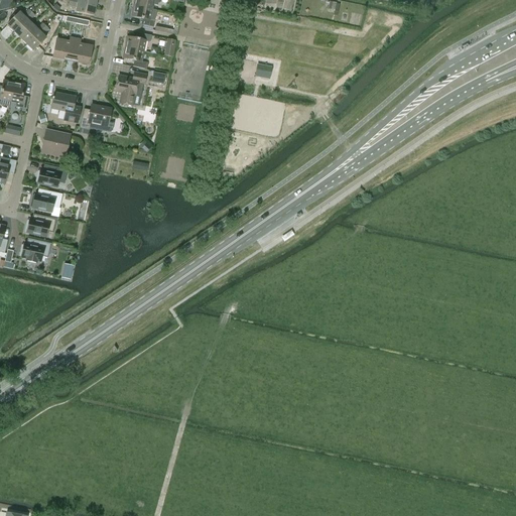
[(134,0),(133,6),(153,10),(154,5),(158,6),(158,0),(134,0)]
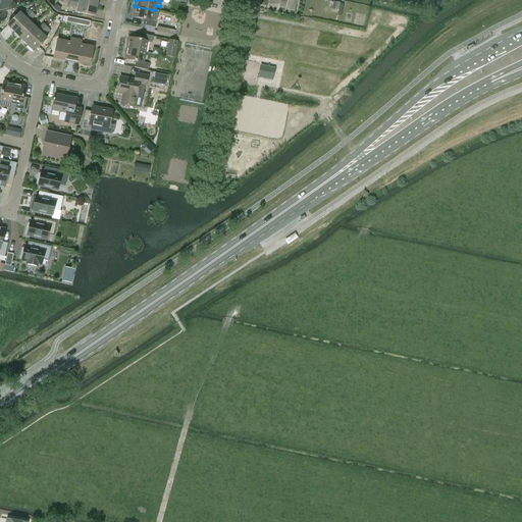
[(435,2),(427,0),(426,9),(434,10),(435,2)]
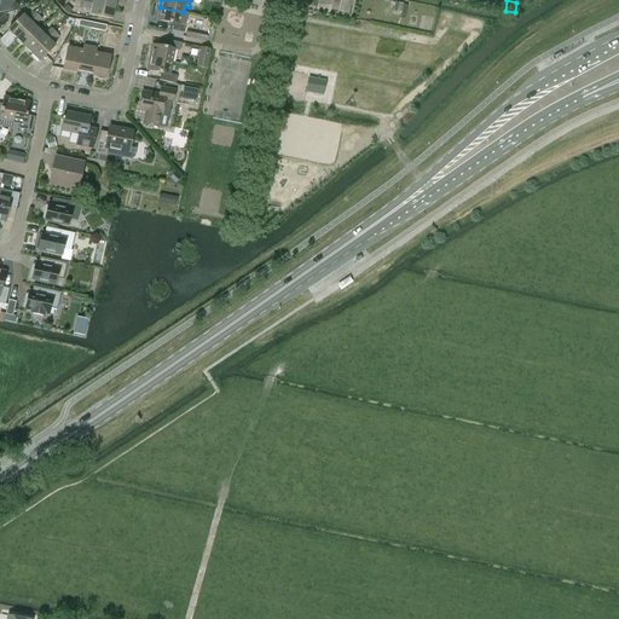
[(113,19),(115,9),(84,3),(84,7),(92,9),(91,16),(113,19)]
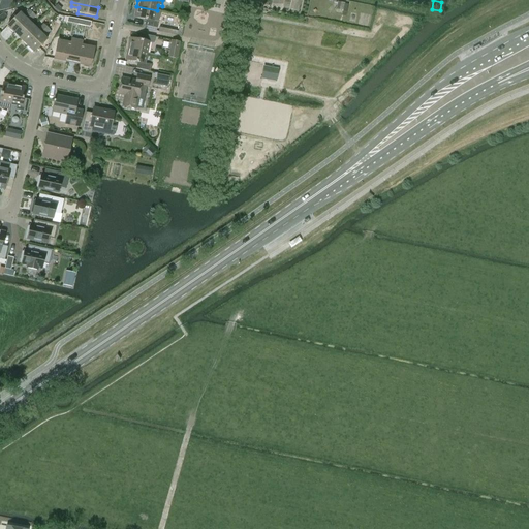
[(333,9),(333,12),(342,14),(343,10),(344,3),(340,2),(339,10),(333,9)]
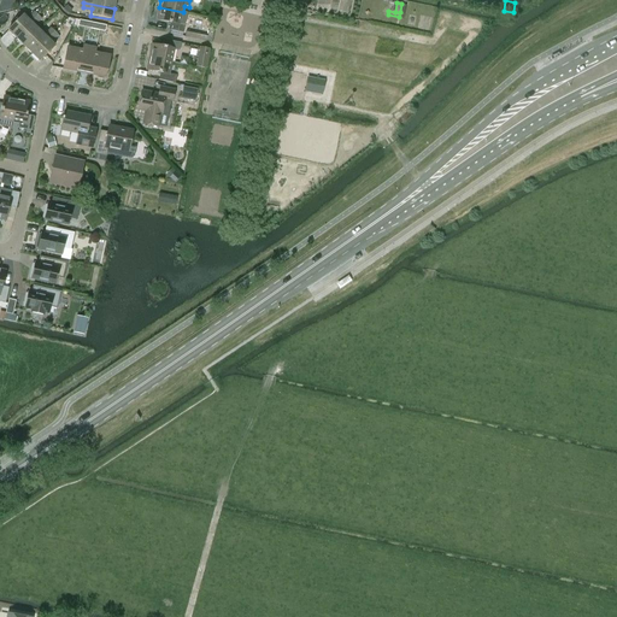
[(187,13),(183,12),(159,7),(157,19),(171,23),(170,30),(183,33),(187,13)]
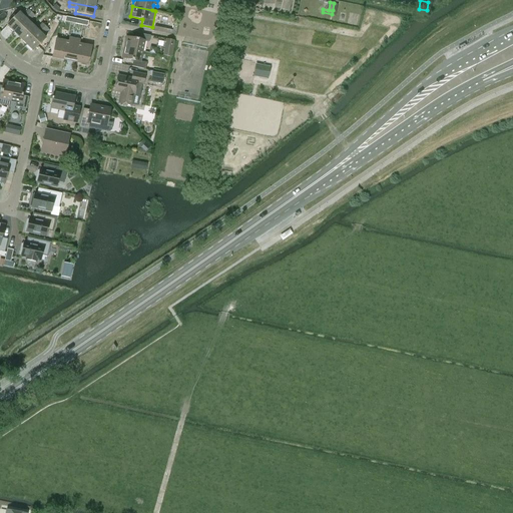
[(7,26),(13,32),(31,13),(29,10),(23,16),(20,13),(7,26)]
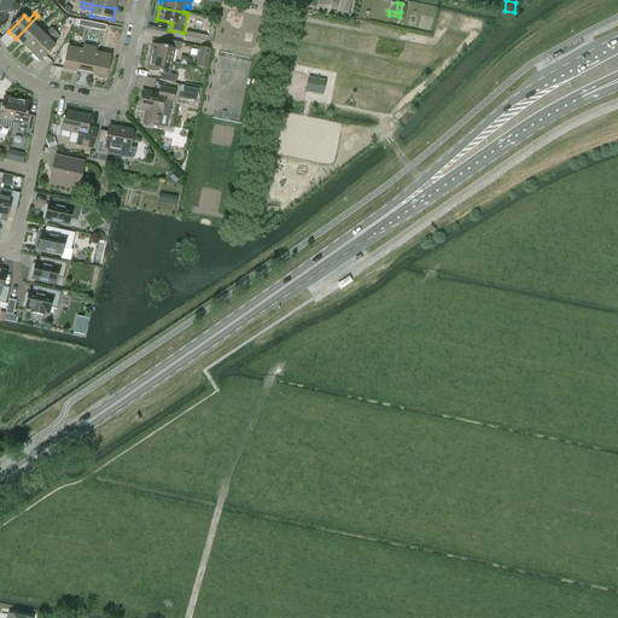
[(16,39),(24,46),(39,30),(34,27),(41,19),(38,16),(16,39)]
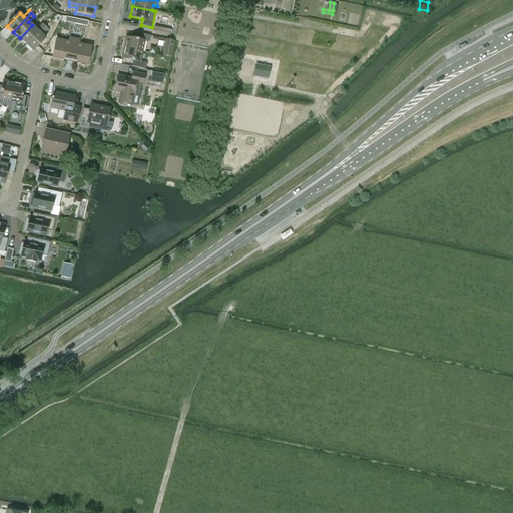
[(20,38),(27,45),(45,26),(42,24),(36,29),(32,25),(20,38)]
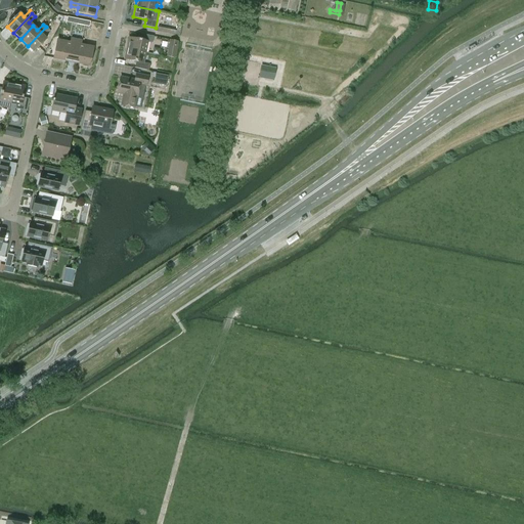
[(172,31),(171,34),(180,36),(181,26),(177,26),(176,31),(172,31)]
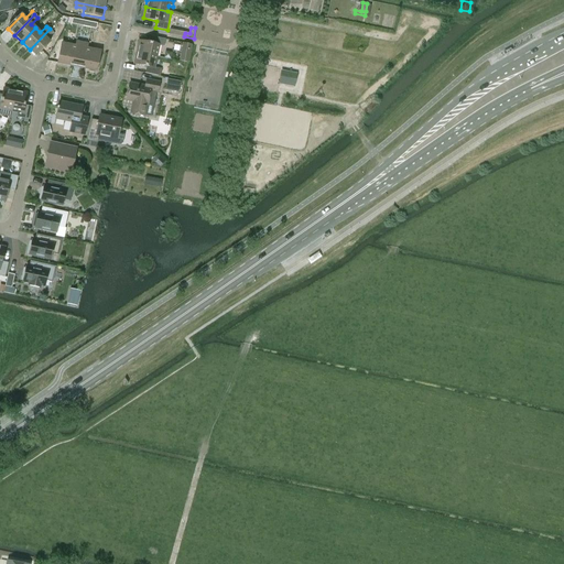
[(53,32),(50,29),(30,50),(36,56),(50,42),(46,39),(53,32)]
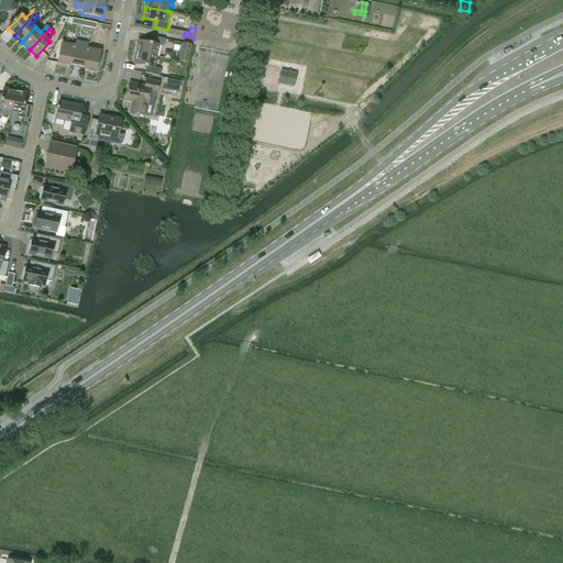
[(139,41),(136,52),(157,56),(159,46),(164,47),(165,40),(153,36),(152,43),(139,41)]
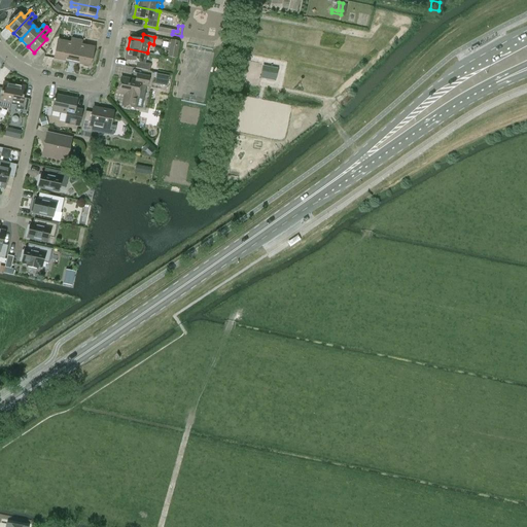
[(71,42),(70,42),(67,62),(78,64),(82,45),(81,45),(82,41),(72,39),(71,42)]
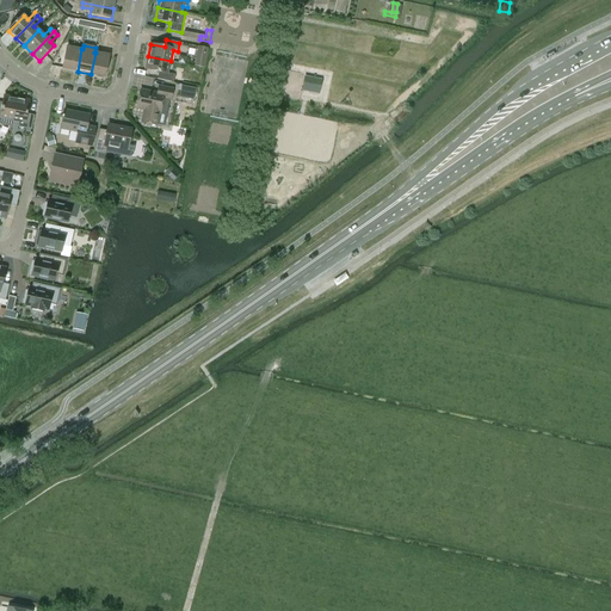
[(63,68),(78,72),(81,49),(67,47),(63,68)]
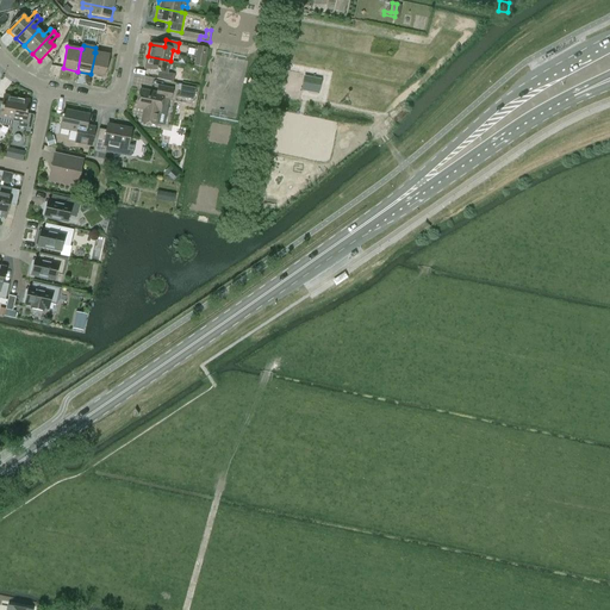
[(207,48),(198,47),(194,66),(204,68),(207,48)]
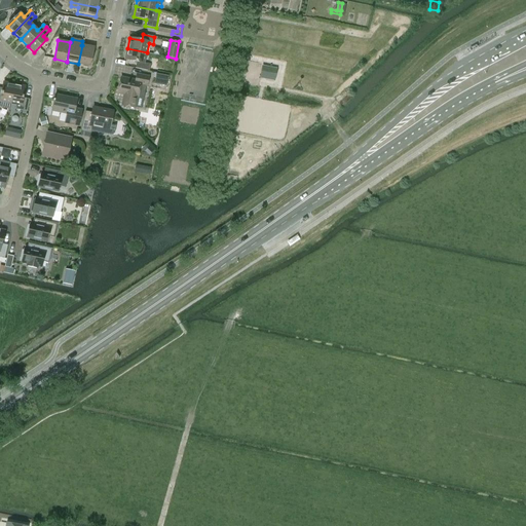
[(95,47),(82,45),(78,64),(90,67),(95,47)]
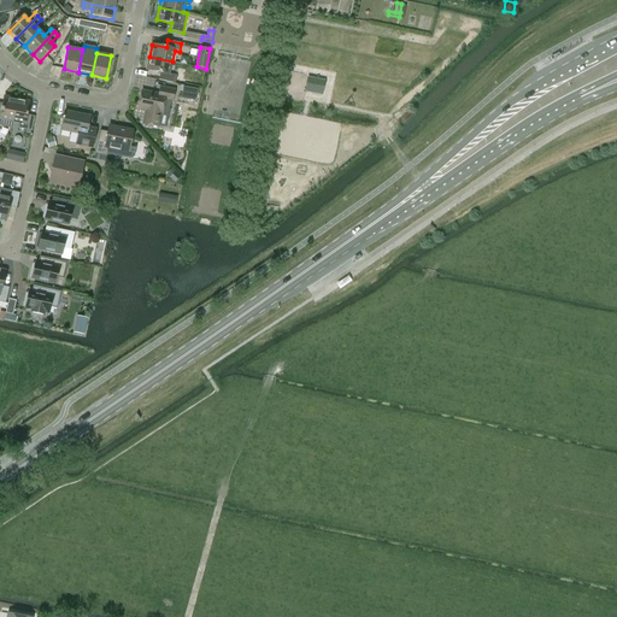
[(170,75),(172,62),(150,57),(147,70),(160,72),(159,81),(172,83),(175,75),(170,75)]
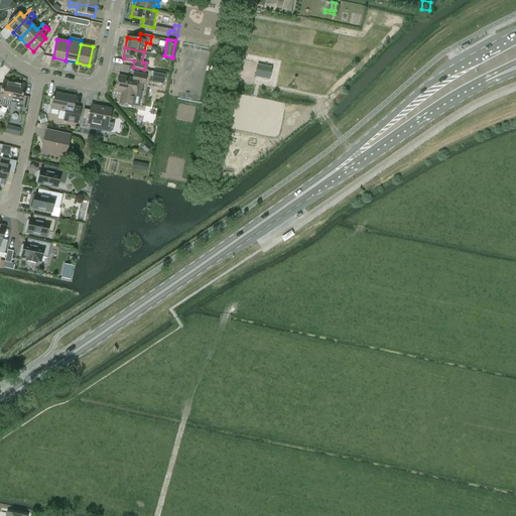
[(257,65),(254,77),(269,80),(271,68),(257,65)]
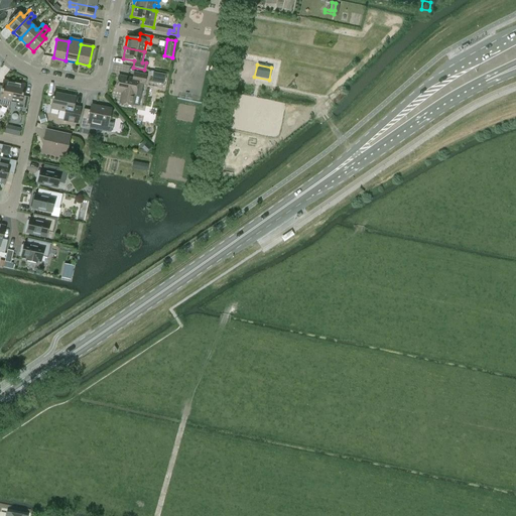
[(163,86),(165,76),(153,73),(151,83),(163,86)]
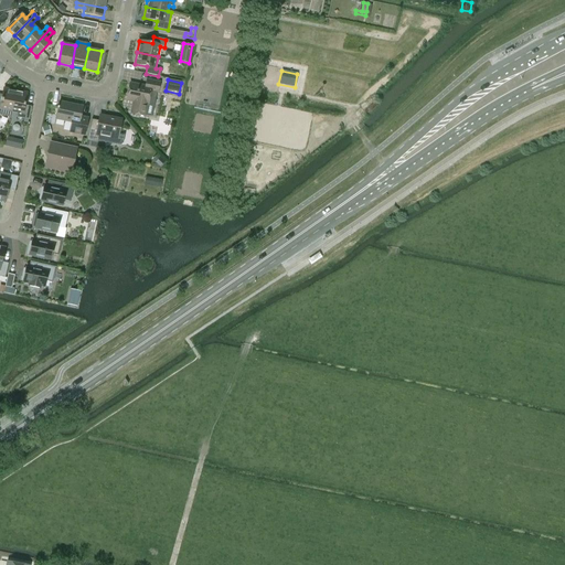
[(147,105),(148,105),(153,106),(156,93),(158,93),(160,83),(147,81),(146,87),(130,84),(126,100),(134,102),(131,114),(145,117),(147,105)]
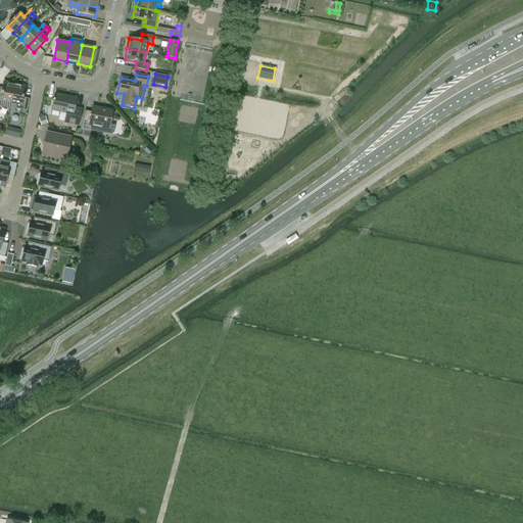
[(0,106),(4,108),(9,109),(10,103),(11,103),(14,84),(4,82),(3,89),(0,88),(0,106)]
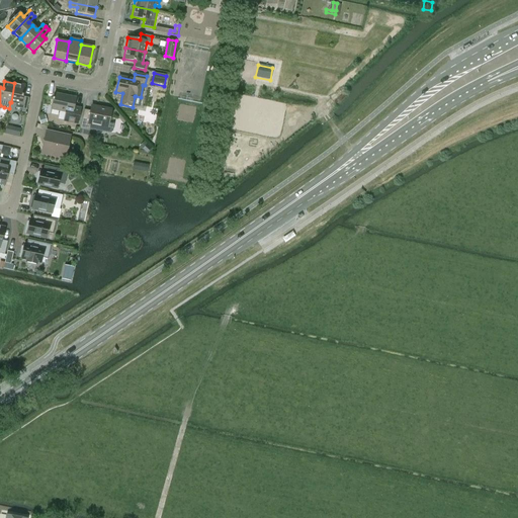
[(25,85),(14,83),(11,102),(20,104),(20,108),(26,109),(28,98),(23,97),(25,85)]
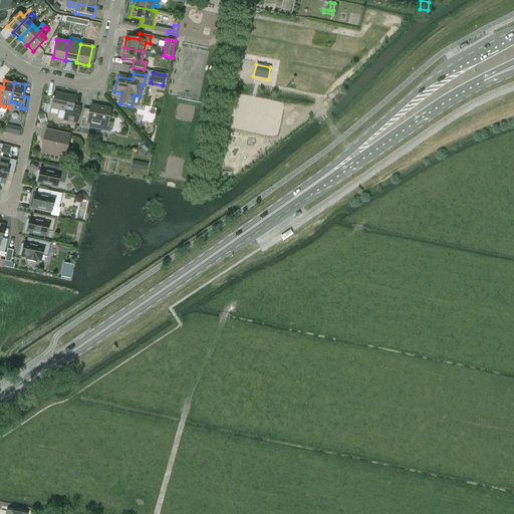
[(76,123),(80,107),(73,106),(75,97),(53,93),(50,108),(64,111),(62,120),(76,123)]
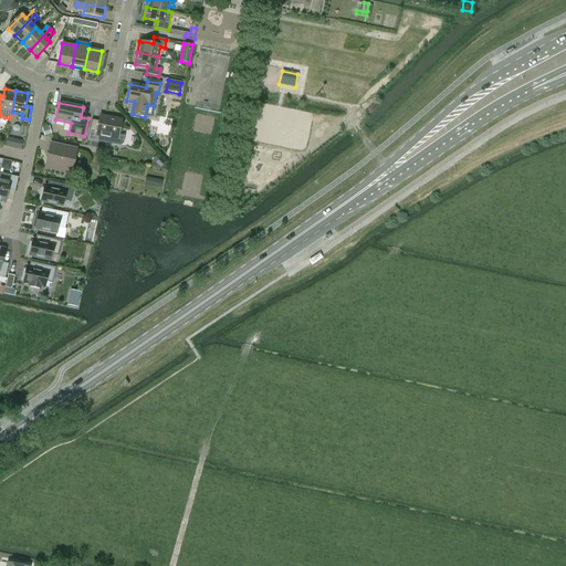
[(92,119),(87,142),(98,144),(100,136),(108,138),(107,144),(116,146),(119,146),(123,144),(125,136),(118,135),(122,121),(101,116),(100,122),(92,119)]
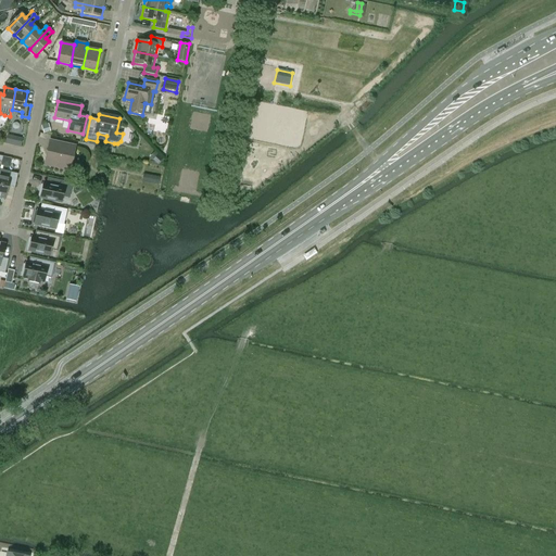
[(71,171),(75,147),(50,142),(45,165),(71,171)]
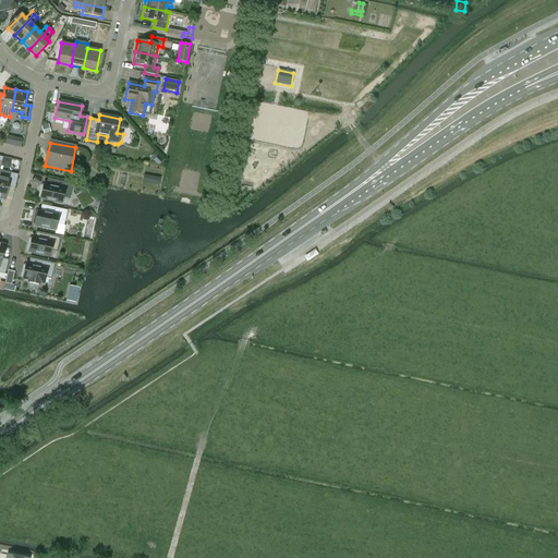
[(159,157),(155,162),(158,166),(164,160),(159,157)]
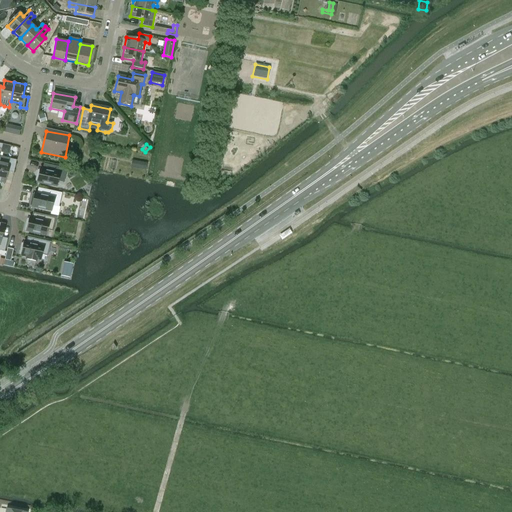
[(10,147),(3,145),(1,153),(9,154),(10,147)]
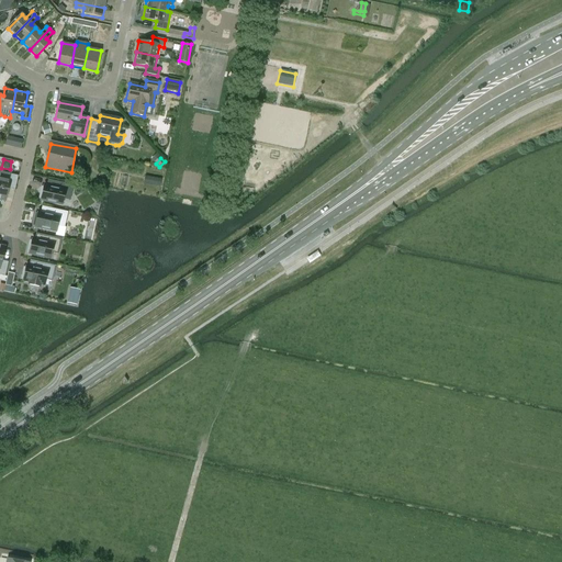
[(0,200),(6,201),(8,189),(14,190),(18,177),(11,175),(0,171),(0,200)]
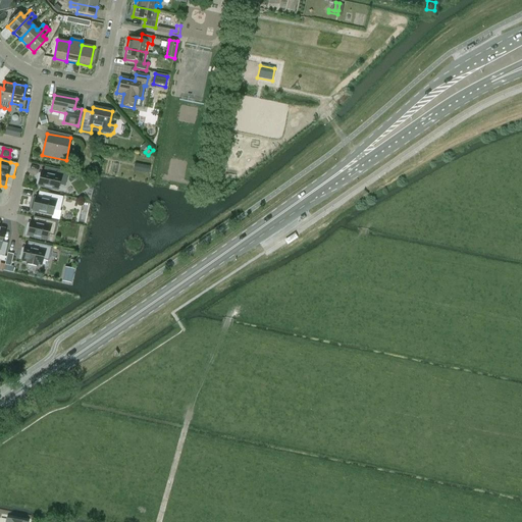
[(38,186),(38,187),(57,191),(58,185),(64,187),(67,173),(45,168),(44,174),(41,173),(40,174),(39,174),(37,185),(38,186)]
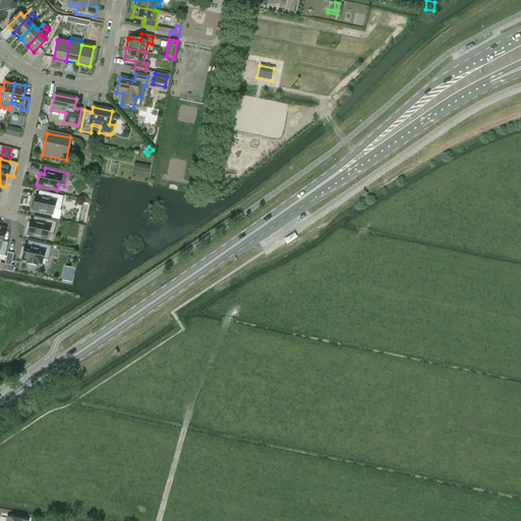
[(33,198),(31,210),(33,210),(32,211),(52,215),(53,210),(59,211),(62,197),(39,192),(38,198),(35,198),(35,199),(33,198)]
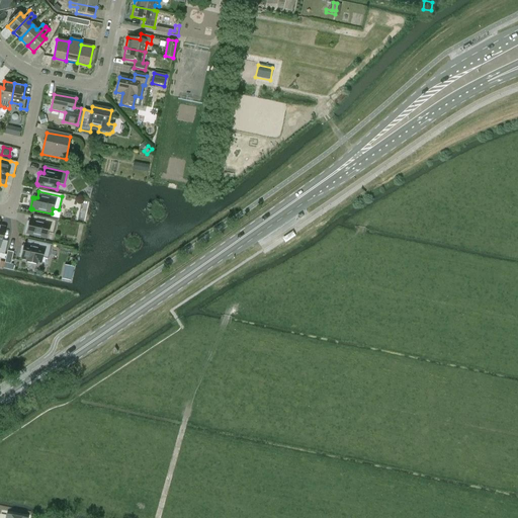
[(27,223),(25,233),(26,233),(26,234),(47,239),(48,233),(54,234),(56,221),(33,216),(32,223),(29,222),(29,223),(27,223)]
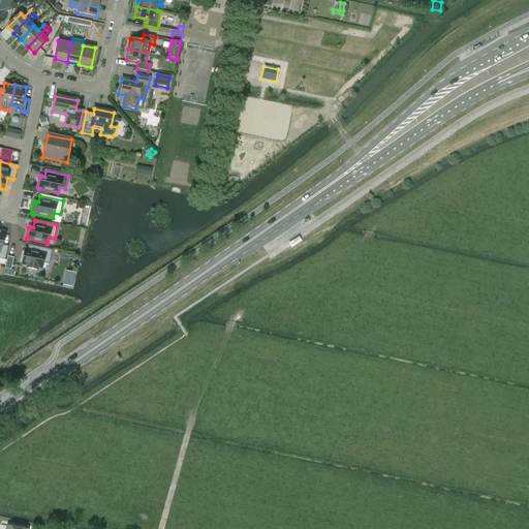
[(23,252),(20,262),(22,263),(22,265),(27,266),(27,268),(37,271),(37,268),(41,269),(42,262),(49,265),(52,251),(29,246),(27,252),(24,251),(24,252),(23,252)]
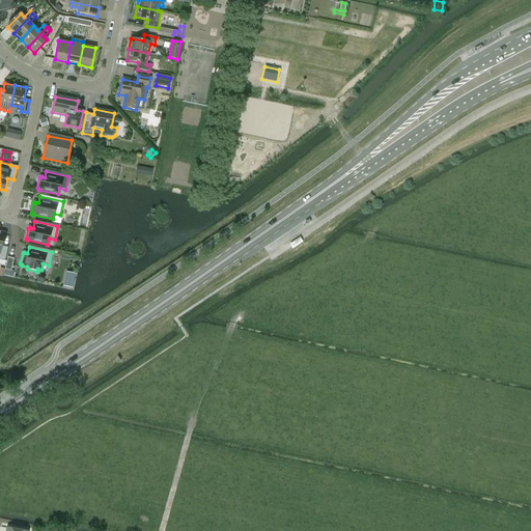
[(4,270),(10,271),(14,259),(7,257),(4,270)]
